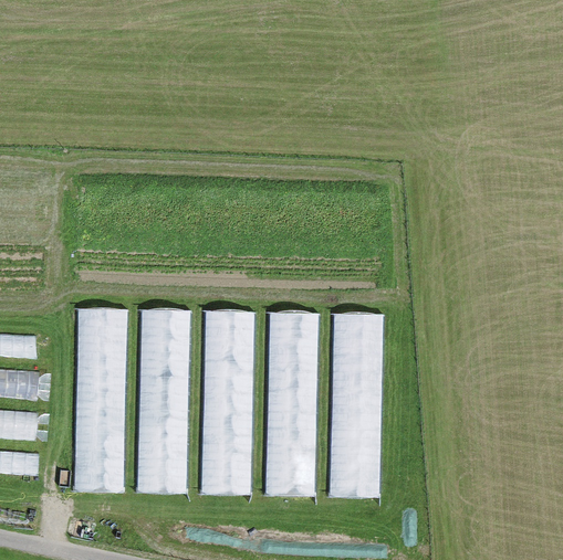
[(74,490),(124,492),(126,308),(76,307),(74,490)]
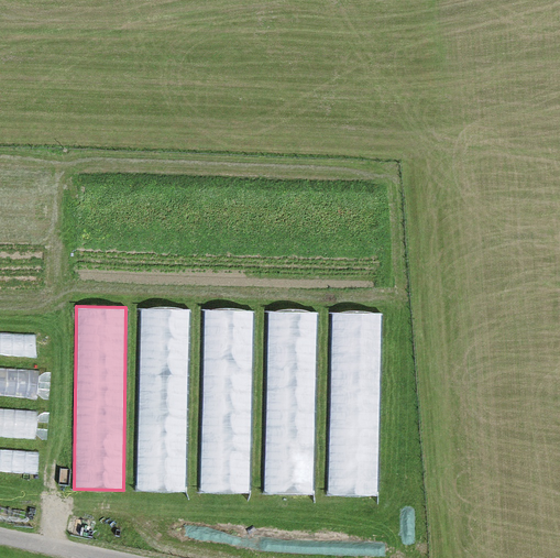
[(188,308),(140,307),(138,492),(186,493),(188,308)]
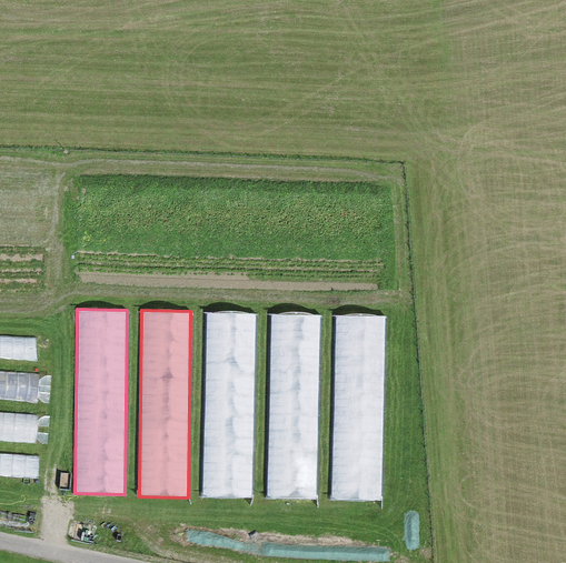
[(252,498),(255,312),(205,311),(202,496),(252,498)]
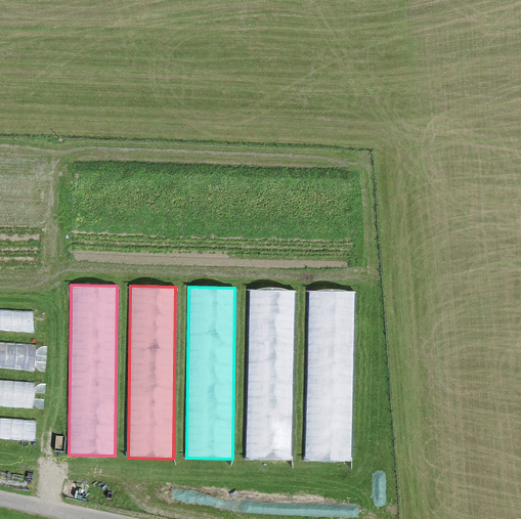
[(246,461),(293,461),(294,289),(247,289),(246,461)]
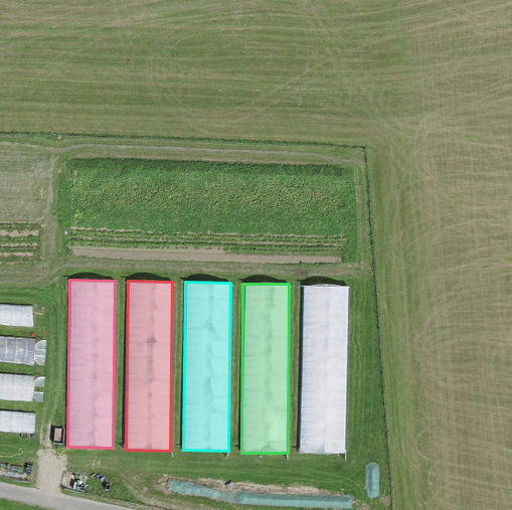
[(345,452),(347,284),(302,284),(301,451),(345,452)]
